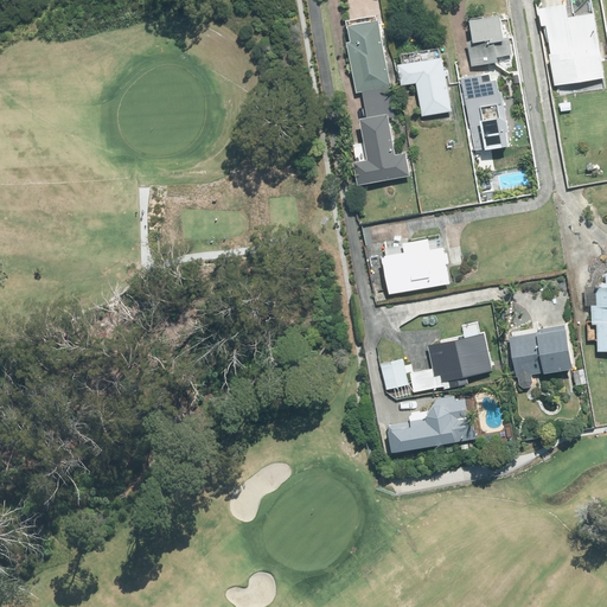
[(587,0),(569,0),(538,6),(550,71),(598,63),(587,0)]
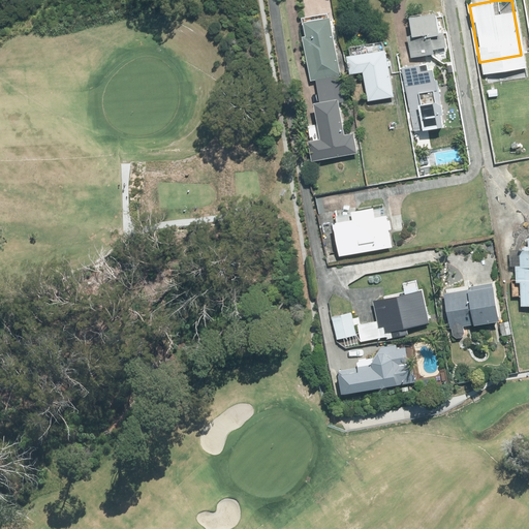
[(320,2),(292,5),(297,26),(292,28),(301,69),(333,63),(320,2)]
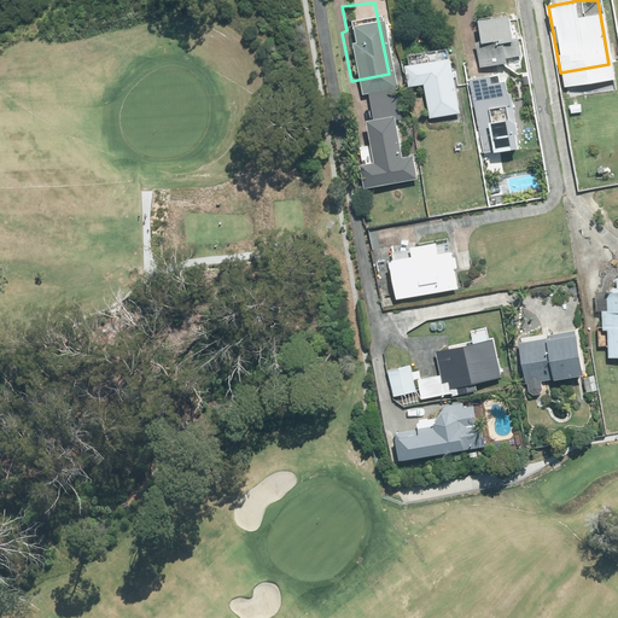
[(477,40),(482,65),(507,60),(506,56),(523,53),(520,35),(513,36),(508,12),(479,17),(483,39),(477,40)]
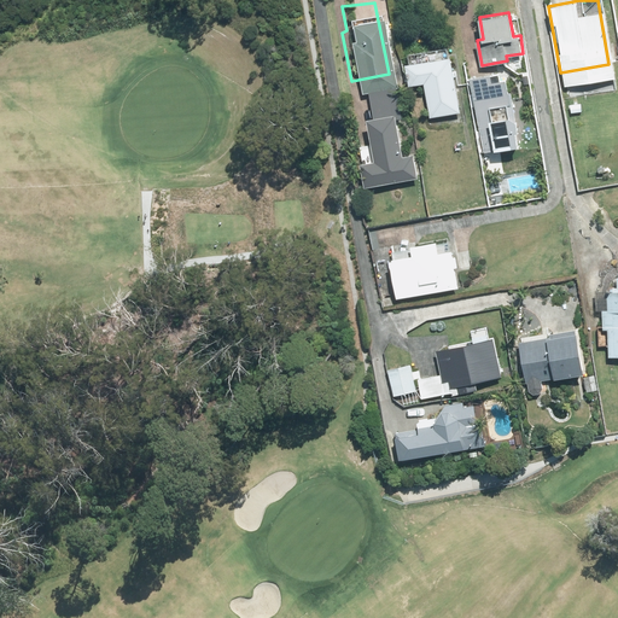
[(442,41),(397,51),(401,73),(414,69),(421,105),(454,99),(442,41)]
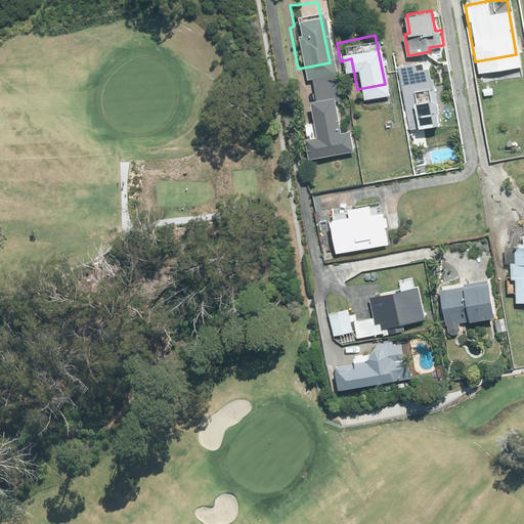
[(398,66),(408,128),(441,123),(430,60),(398,66)]
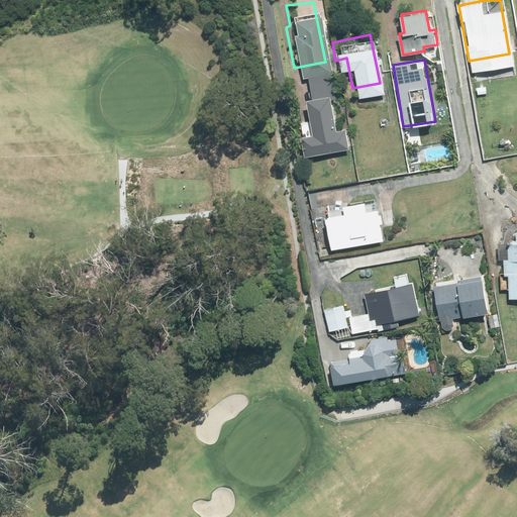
[(331,94),(307,98),(313,134),(303,135),(306,154),(349,147),(346,128),(337,129),(331,94)]
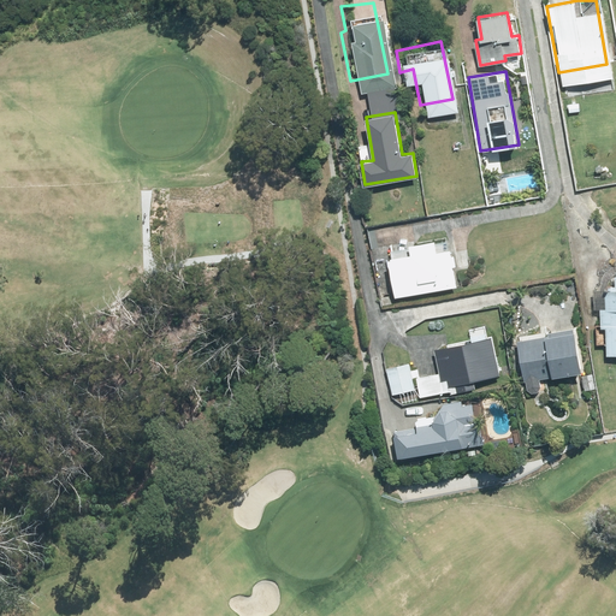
[(439,226),(401,232),(403,246),(381,248),(388,282),(451,274),(439,226)]
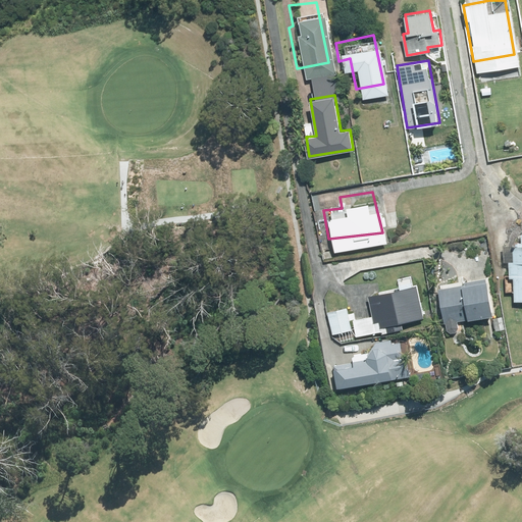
[(516,300),(521,300),(521,231),(521,241),(513,242),(514,260),(510,260),(510,277),(515,277),(516,300)]
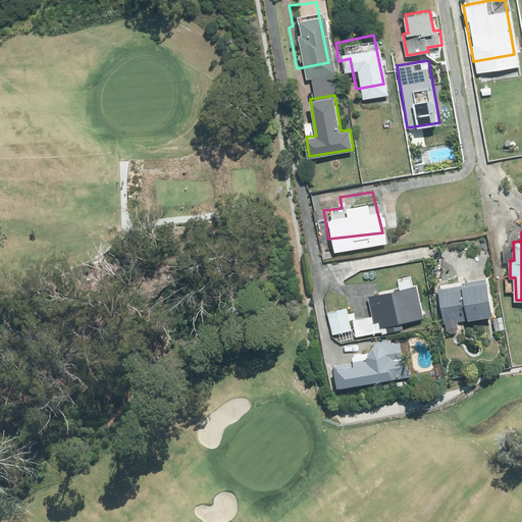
[(488,279),(438,288),(447,331),(459,329),(458,320),(494,313),(488,279)]
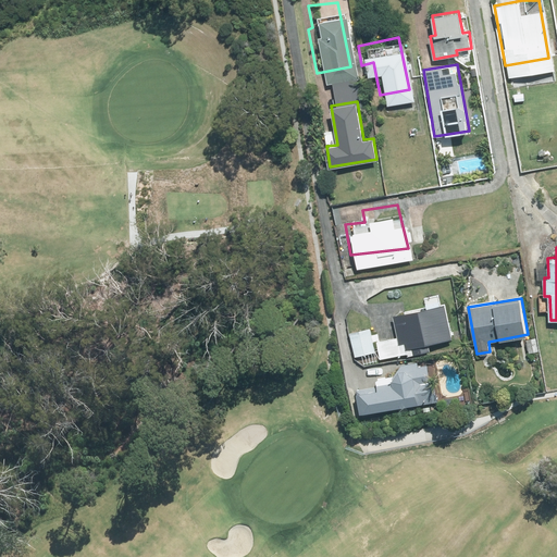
[(446,302),(393,314),(398,336),(376,342),(381,361),(431,350),(429,343),(454,337),(446,302)]
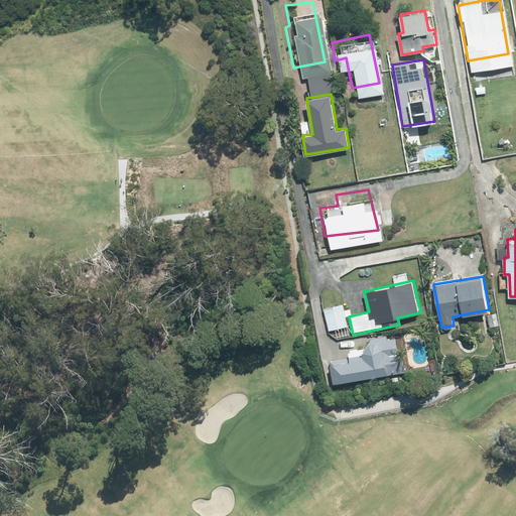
[(343,303),(324,307),(329,330),(348,325),(343,303)]
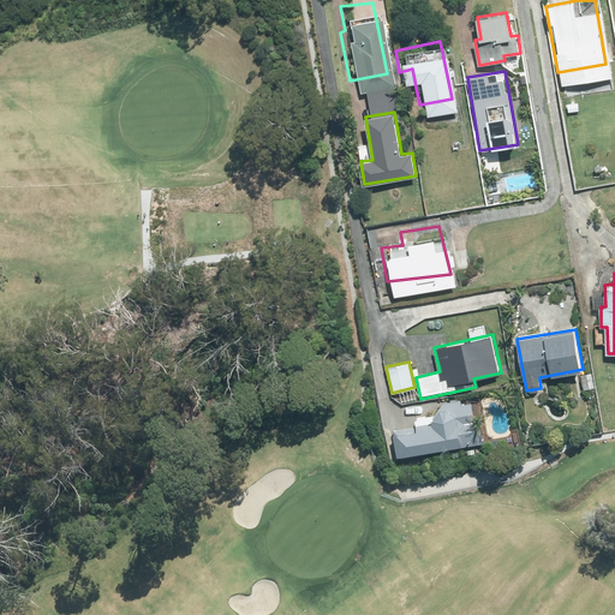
[(592,371),(580,374),(584,388),(595,386),(592,371)]
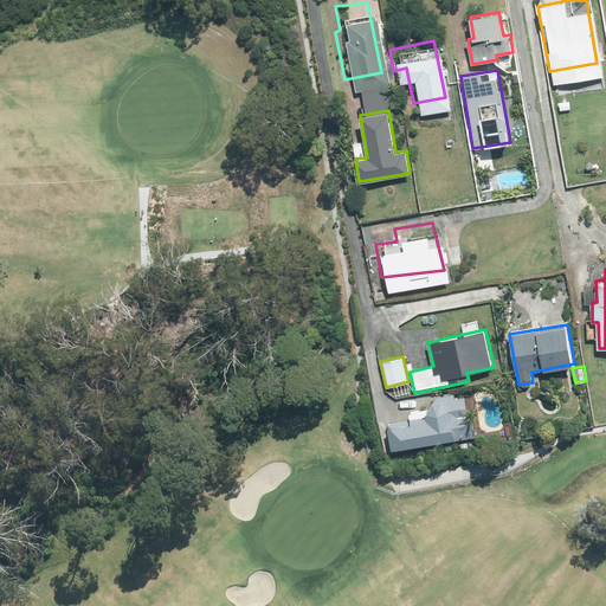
[(387,423),(391,447),(475,433),(471,408),(466,408),(464,395),(456,397),(455,393),(434,397),(427,416),(387,423)]
